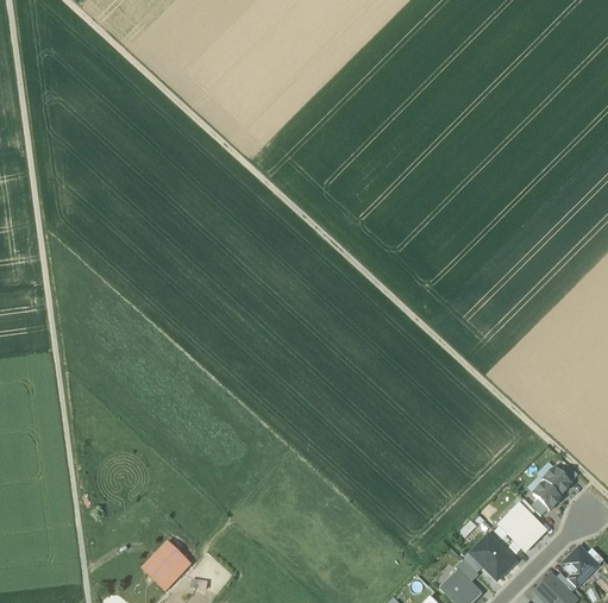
[(561,471),(570,481),(578,472),(569,463),(561,471)]
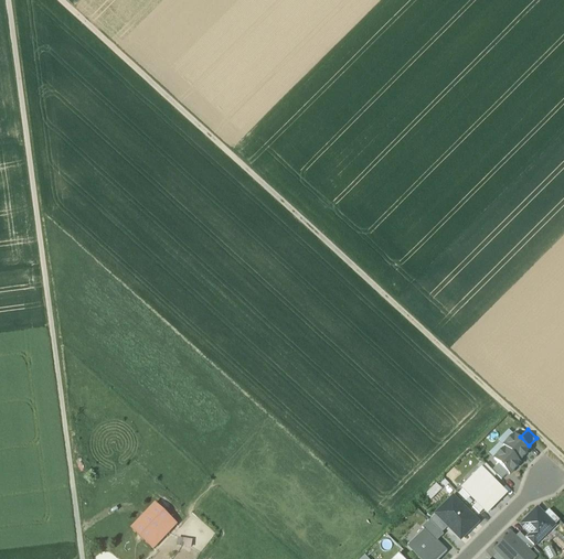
[(506,444),(519,458),(530,447),(529,445),(520,437),(514,431),(503,442),(506,444)]
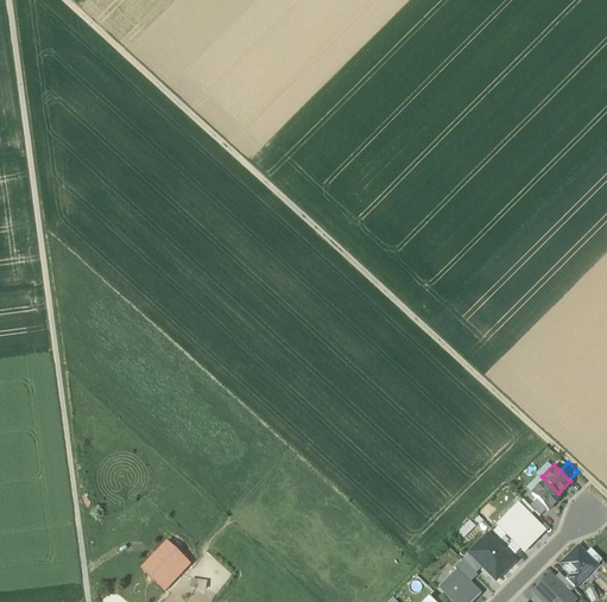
[(549,507),(561,495),(558,493),(544,479),(532,490),(538,495),(548,506),(549,507)]
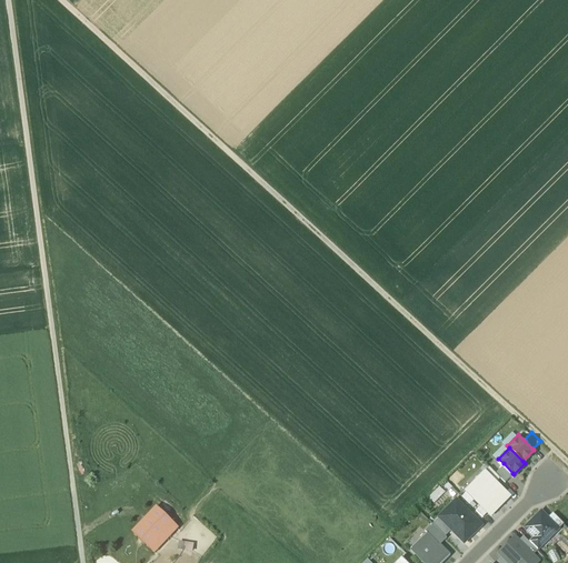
[(504,463),(497,470),(501,474),(506,480),(512,473),(504,463)]
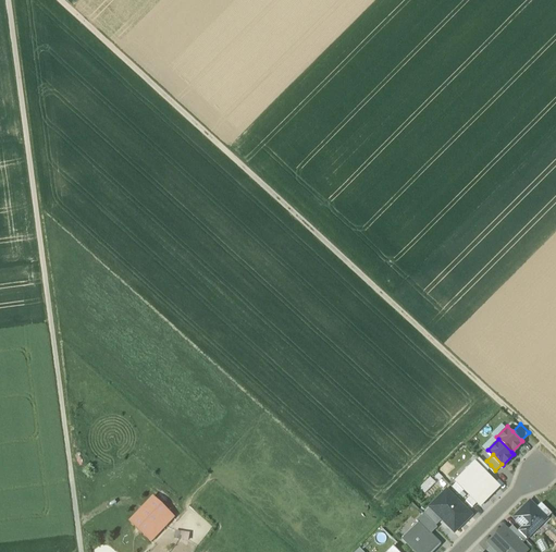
[(480,455),(457,478),(481,502),(499,483),(485,470),(491,465),(486,461),(480,455)]
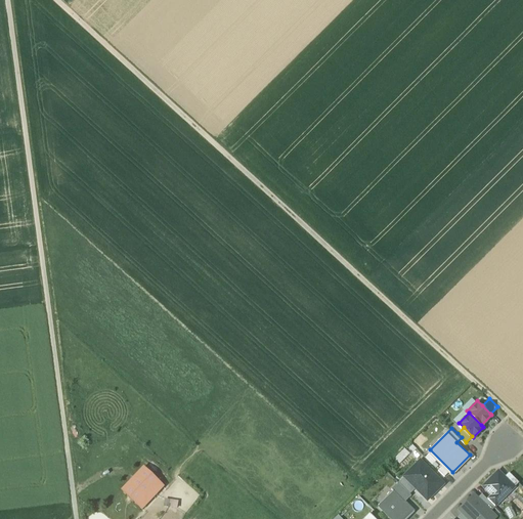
[(421,458),(404,474),(417,485),(428,498),(444,481),(421,458)]
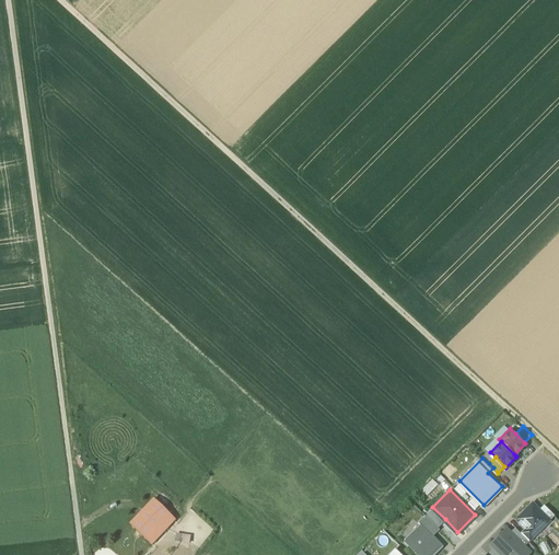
[(131,521),(152,541),(175,518),(154,498),(131,521)]
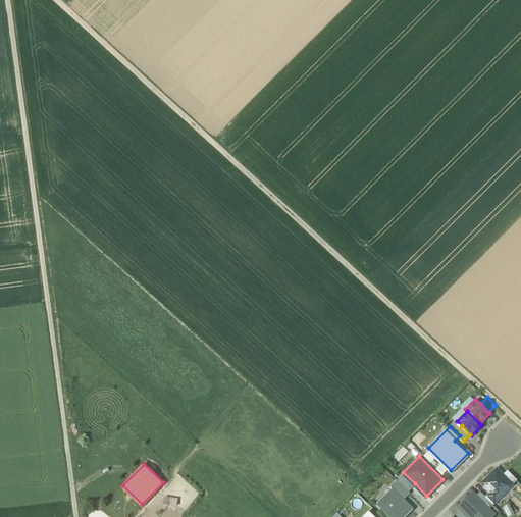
[(497,467),(481,482),(490,492),(498,498),(513,482),(503,472),(497,467)]
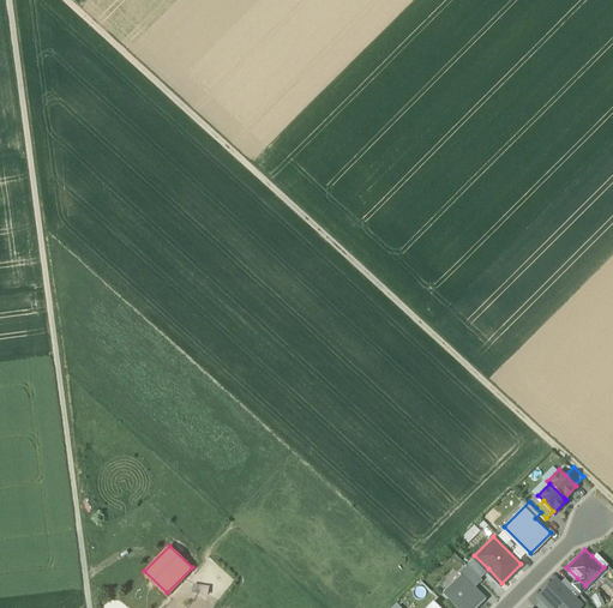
[(598,551),(592,555),(604,567),(610,561),(598,551)]
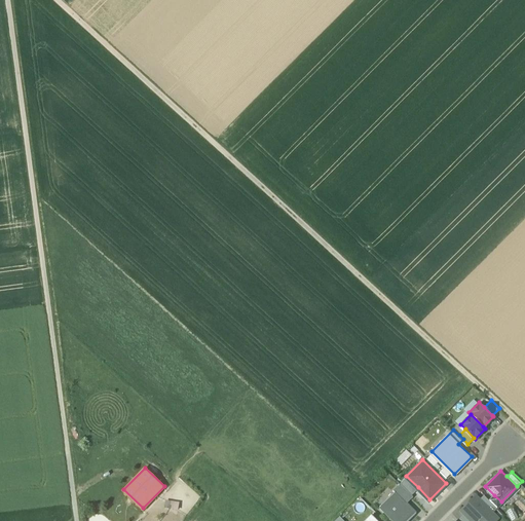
[(418,487),(406,476),(400,482),(412,493),(418,487)]
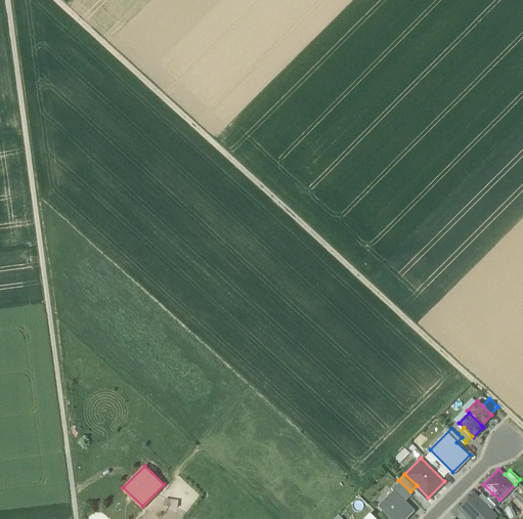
[(392,486),(394,487),(405,500),(411,493),(410,491),(398,480),(392,486)]
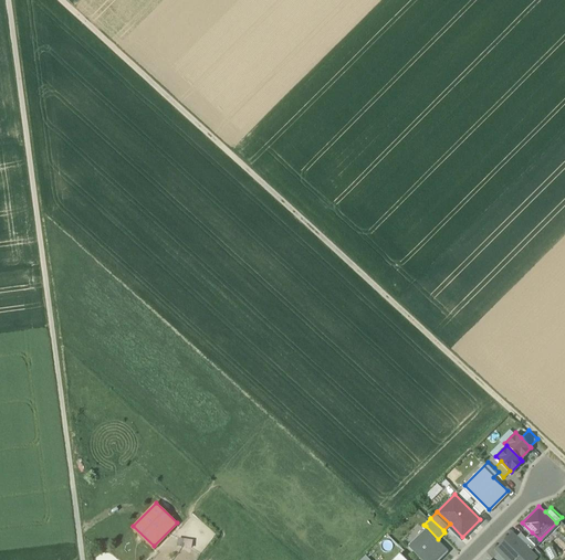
[(437,559),(449,549),(438,539),(426,526),(409,542),(426,559),(437,559)]
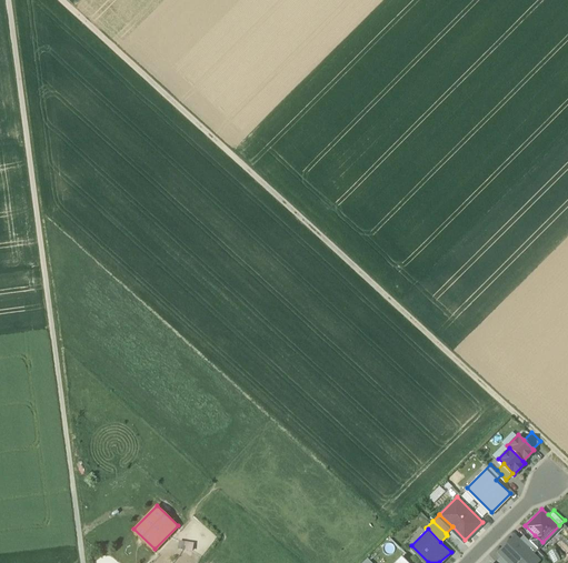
[(524,533),(519,538),(534,552),(538,548),(530,540),(524,533)]
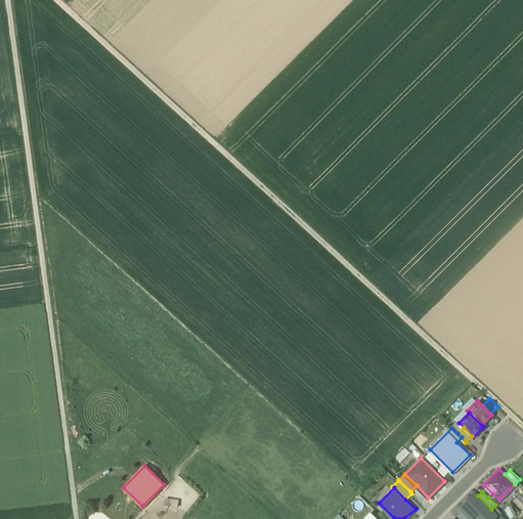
[(475,492),(460,508),(463,511),(471,518),(491,518),(496,514),(491,509),(478,495),(475,492)]
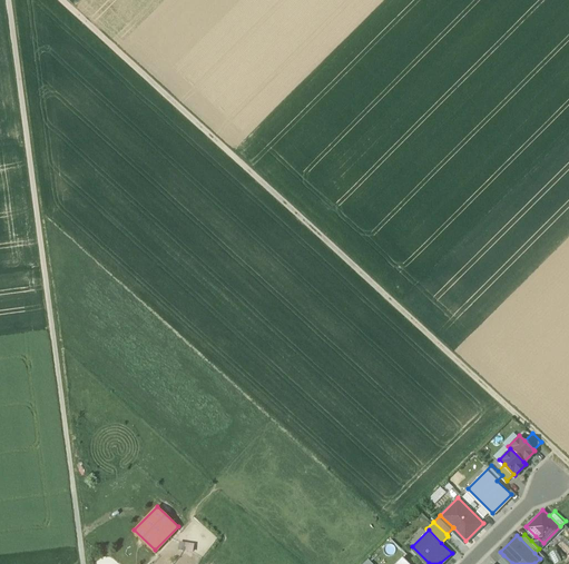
[(536,536),(531,541),(539,548),(543,543),(536,536)]
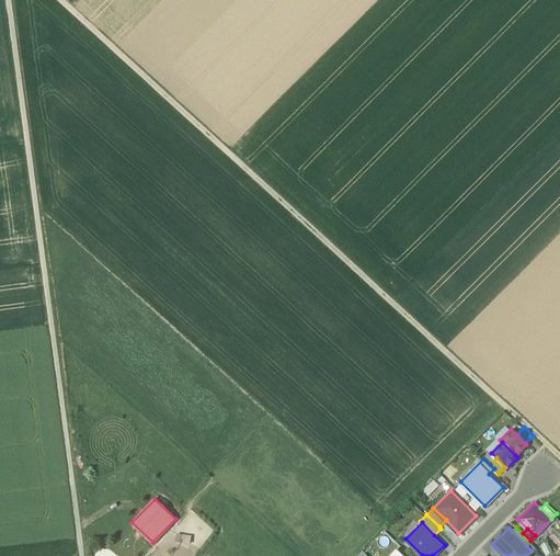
[(181,530),(180,539),(193,540),(193,531),(181,530)]
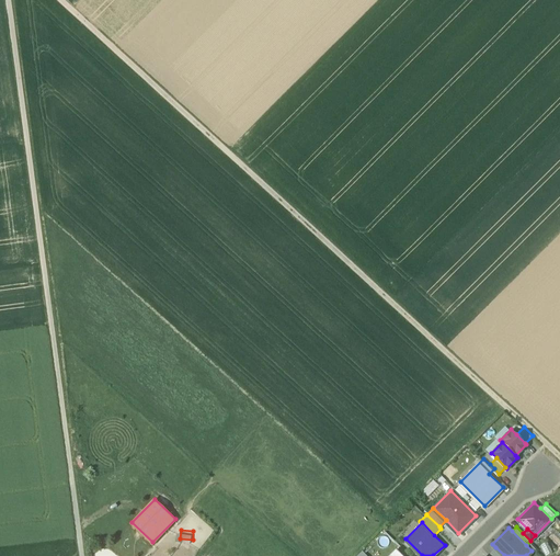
[(406,555),(396,546),(386,555),(387,555),(406,555)]
